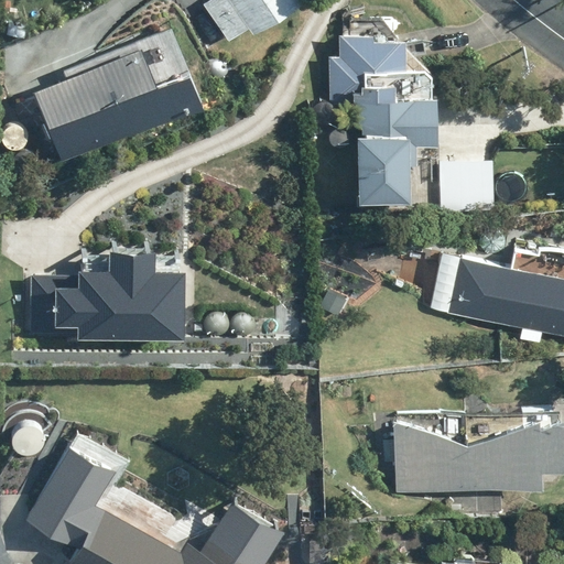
[(206,0),(204,2),(228,39),(248,25),(253,34),(301,1),(299,0),(206,0)]
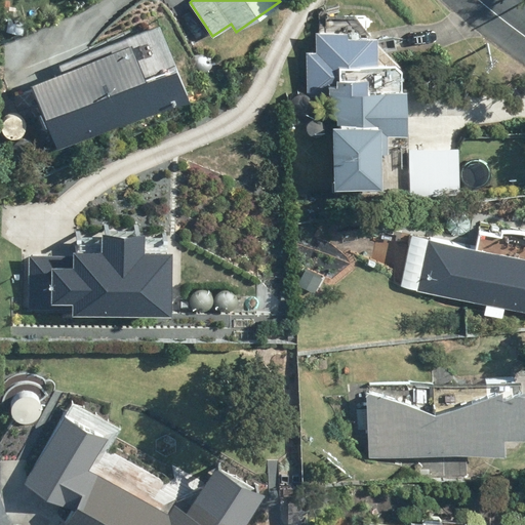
[(6,31),(23,34),(24,23),(8,19),(6,31)]
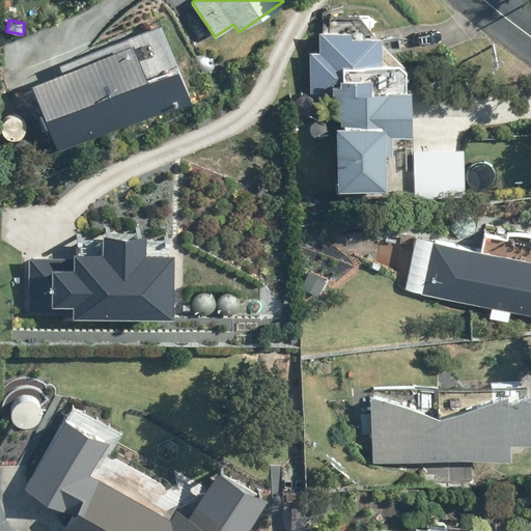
[(411,135),(409,90),(406,90),(404,68),(399,63),(380,64),(379,35),(350,37),(350,29),(319,30),(319,53),(309,53),(311,98),(331,95),(332,116),(339,116),(340,135),(333,135),(335,193),(386,191),(385,154),(392,154),(391,136),(411,135)]
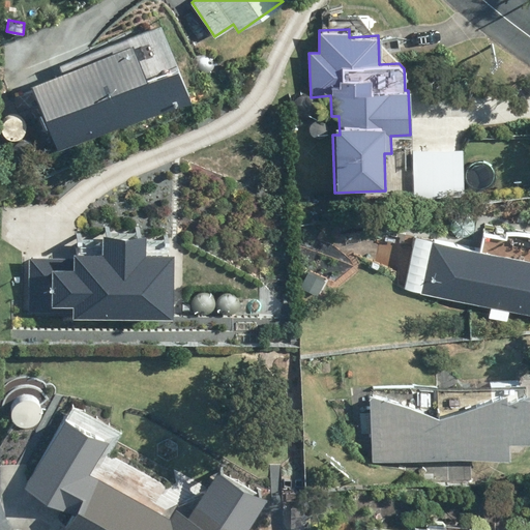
[(131,42),(29,83),(56,150),(157,109),(131,42)]
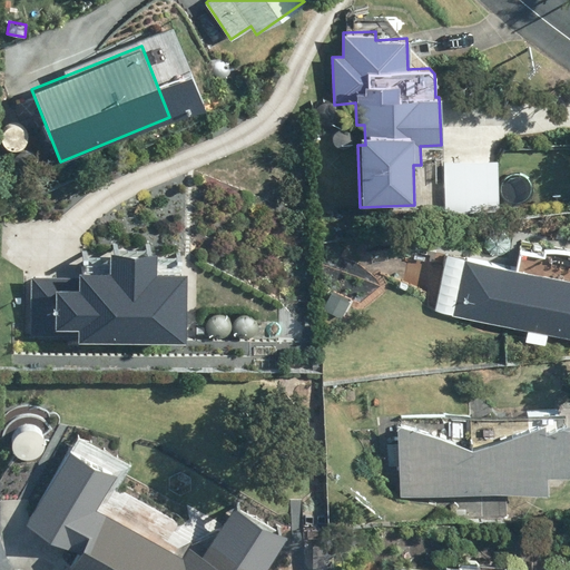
[(498,157),(442,157),(441,209),(498,210),(498,157)]
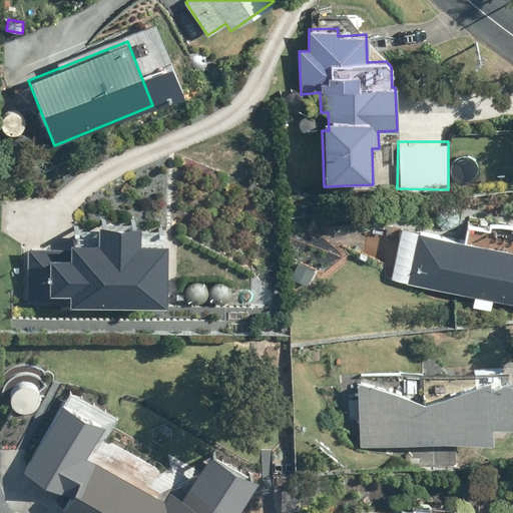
[(164,241),(138,242),(137,219),(97,220),(97,242),(25,244),(26,306),(165,303),(164,241)]
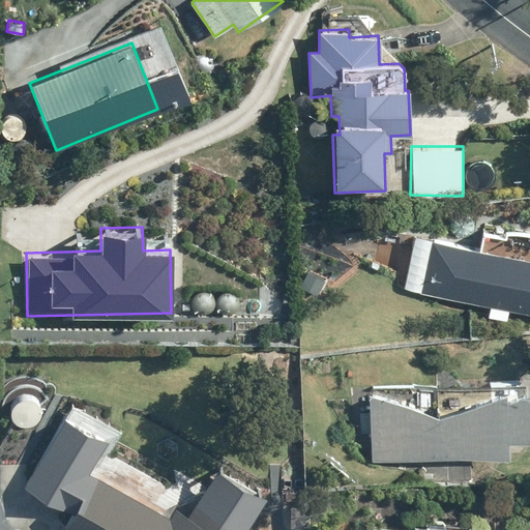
[(512,237),(507,241),(506,247),(510,253),(517,254),(523,249),(523,244),(520,238),(512,237)]
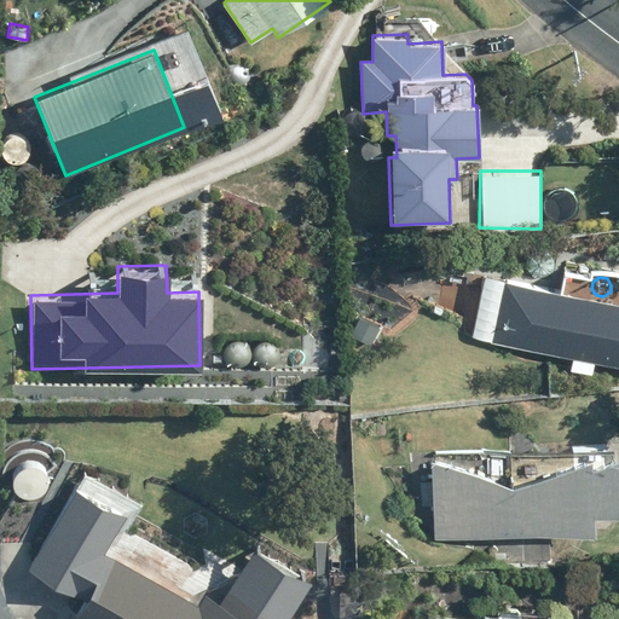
[(618,305),(504,285),(495,345),(618,365),(618,305)]
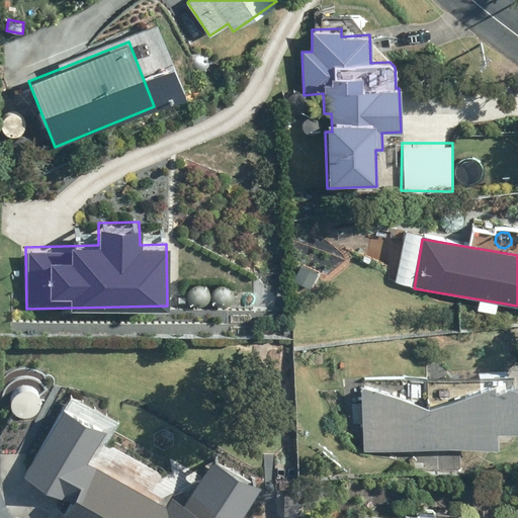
[(363,450),(497,447),(497,430),(517,429),(517,391),(517,382),(496,390),(496,382),(428,407),(411,401),(418,395),(416,384),(407,381),(400,387),(401,399),(362,385),(363,450)]
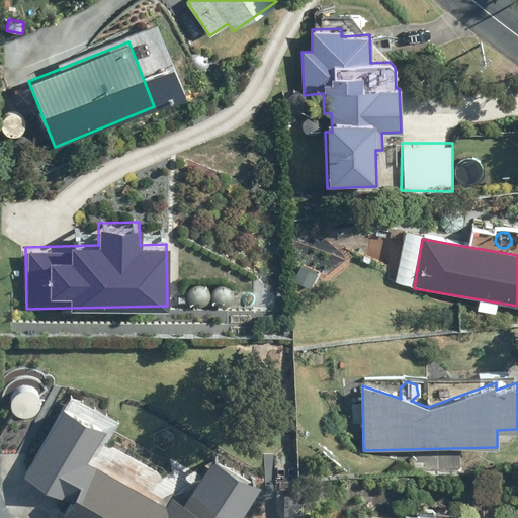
[(164,503),(91,464),(115,419),(64,392),(22,470),(68,495),(55,517),(234,517),(258,473),(209,448),(182,501),(169,494),(164,503)]
